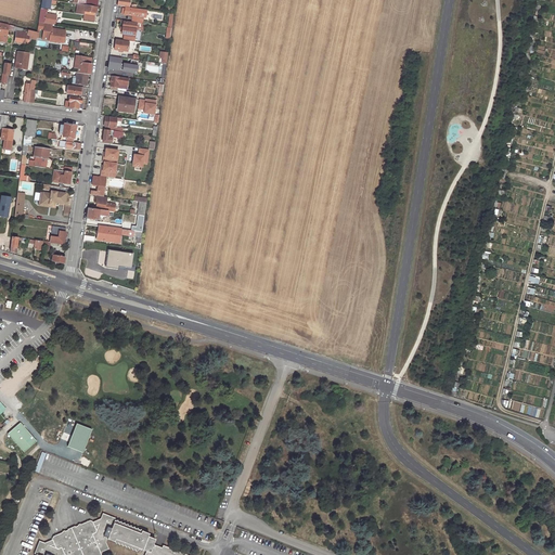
[(51,0),(41,0),(40,9),(48,10),(50,10),(51,0)]
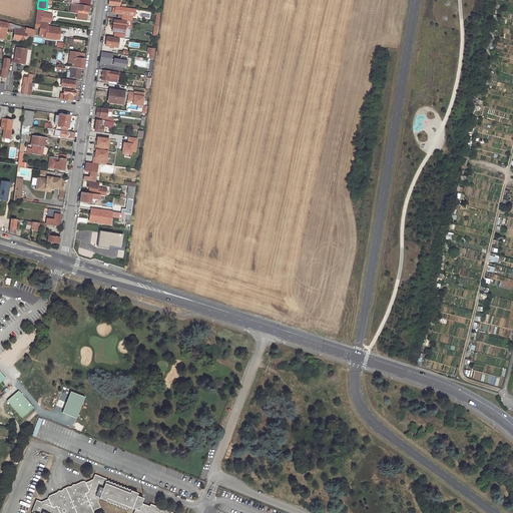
[(77,14),(87,15),(88,10),(89,6),(71,4),(71,6),(74,6),(73,9),(78,10),(77,14)]
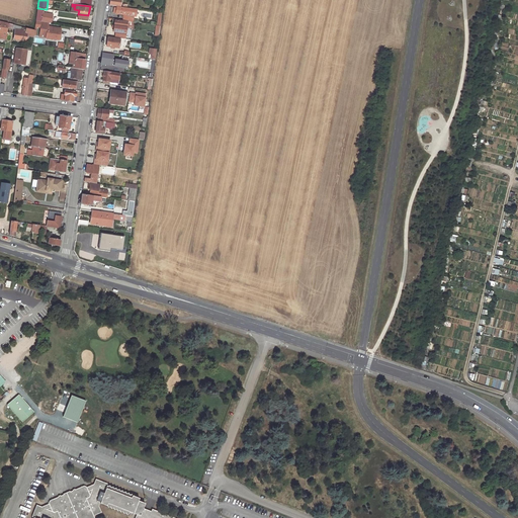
[(126,8),(116,6),(116,8),(114,8),(114,9),(113,12),(116,12),(115,14),(123,15),(123,20),(131,21),(131,18),(130,18),(131,16),(133,16),(134,9),(126,8)]
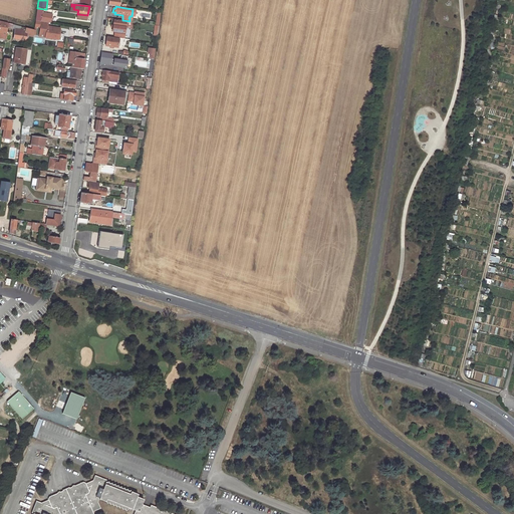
[(37,8),(35,20),(41,21),(48,22),(53,23),(54,19),(51,19),(52,14),(43,13),(44,9),(37,8)]
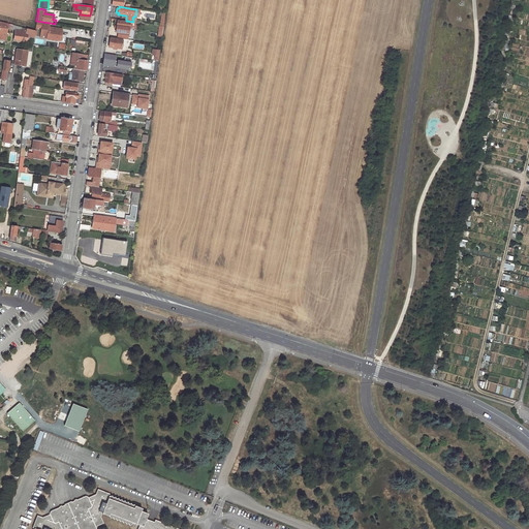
[(126,21),(118,20),(117,25),(116,28),(116,31),(118,31),(117,38),(127,40),(128,28),(129,25),(130,25),(135,26),(135,23),(133,22),(126,21)]
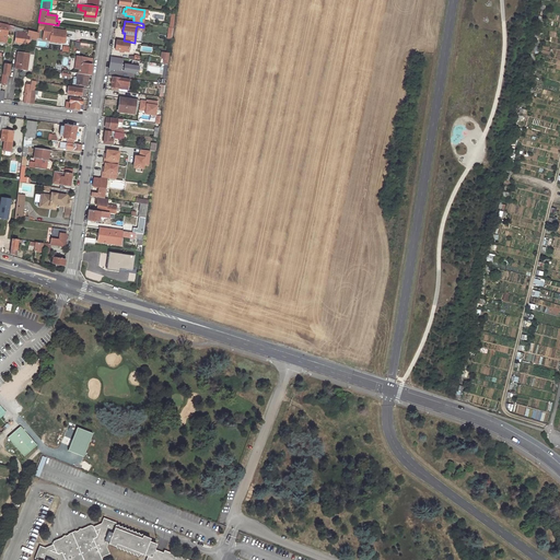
[(4,25),(0,23),(0,35),(2,36),(2,34),(8,34),(8,31),(9,25),(4,25)]
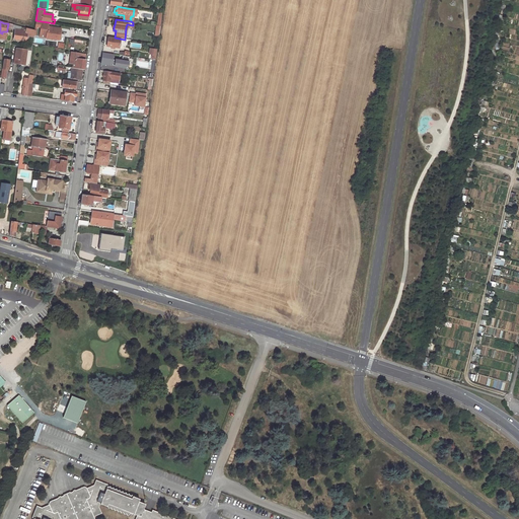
[(49,22),(42,21),(40,34),(47,35),(46,38),(59,40),(60,35),(61,30),(48,28),(49,22)]
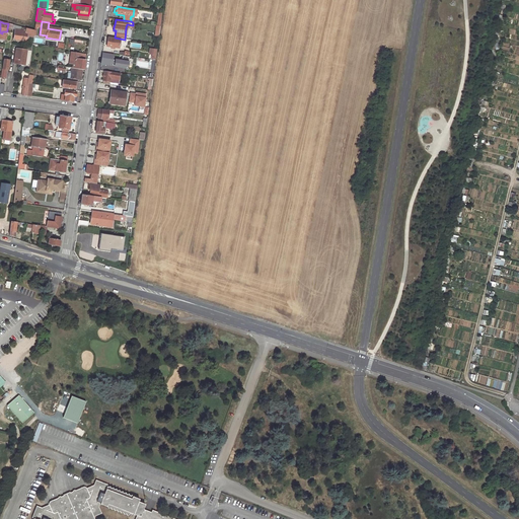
[(34,30),(14,25),(14,29),(15,29),(13,40),(19,41),(19,40),(22,41),(26,41),(27,36),(33,38),(34,30)]
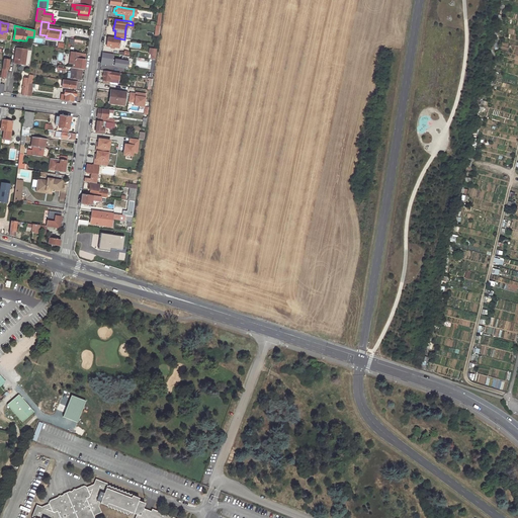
[(107,42),(106,47),(118,49),(120,39),(108,37),(107,42)]
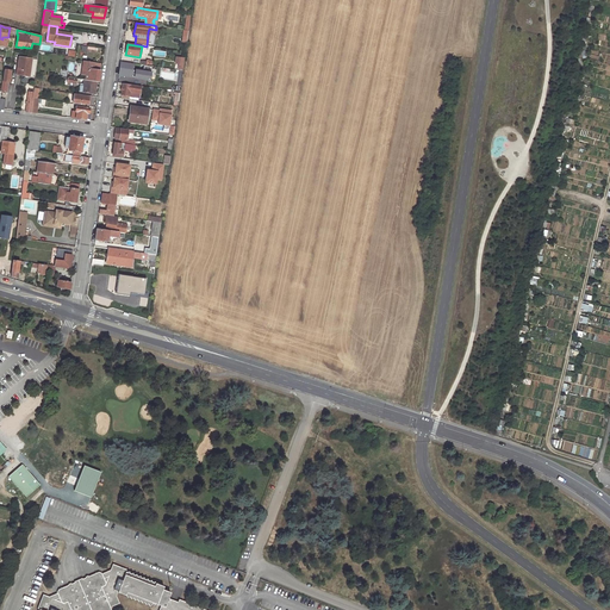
[(19,57),(17,75),(23,75),(29,76),(30,69),(31,69),(32,58),(19,57)]
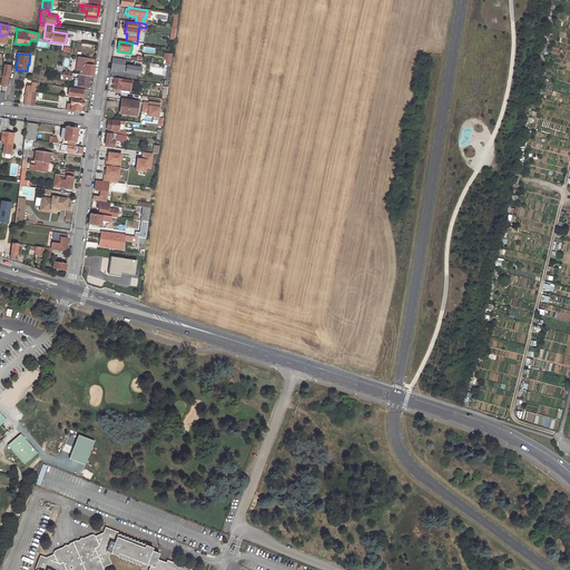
[(65,70),(65,72),(72,74),(79,75),(90,76),(91,77),(92,68),(94,60),(78,58),(77,65),(80,65),(80,70),(76,69),(72,69),(72,71),(65,70)]
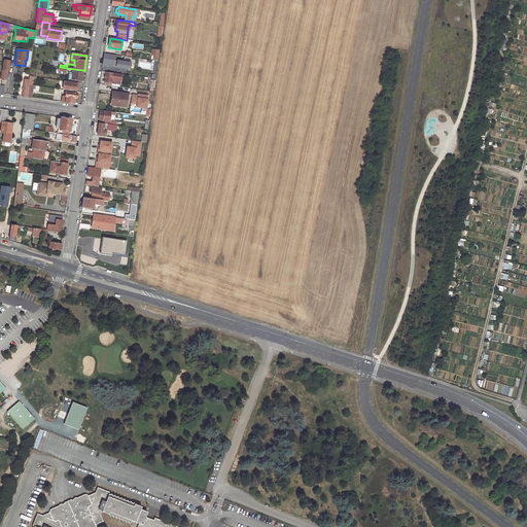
[(115,56),(104,54),(103,60),(103,65),(113,66),(115,56)]
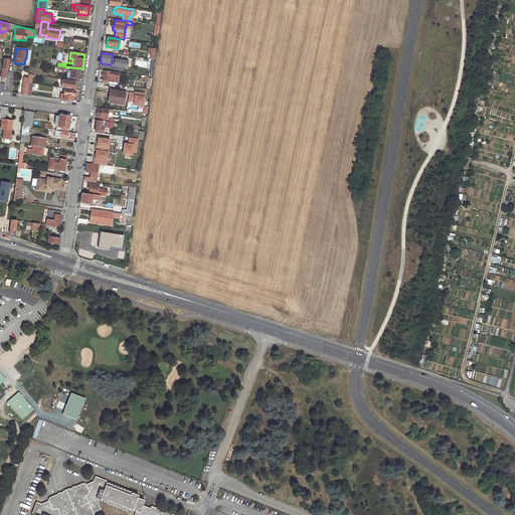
[(8,69),(9,60),(3,59),(1,76),(3,77),(5,77),(7,69),(8,69)]
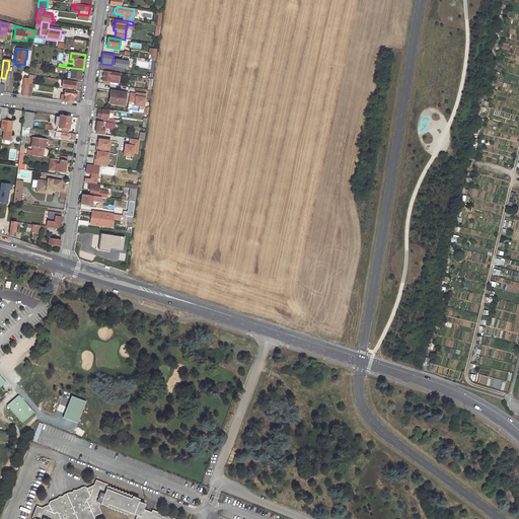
[(128,61),(115,60),(114,67),(128,69),(128,61)]
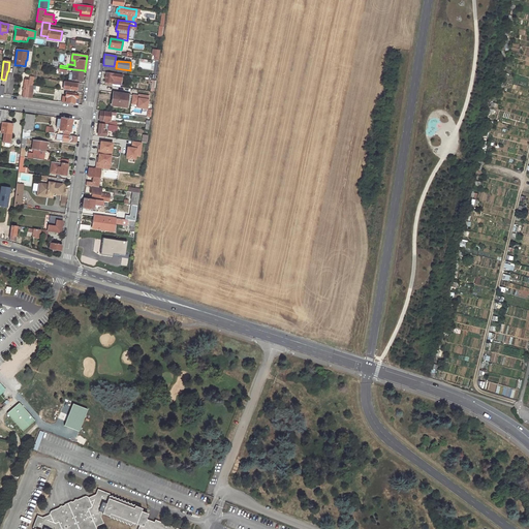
[(84,70),(73,69),(73,74),(70,74),(69,80),(83,82),(83,75),(84,70)]
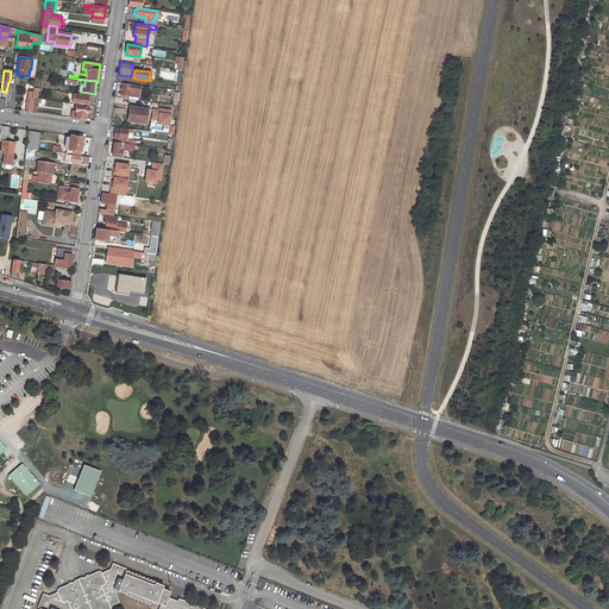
[(126,83),(123,83),(121,88),(120,95),(129,96),(130,92),(139,93),(140,86),(126,83)]
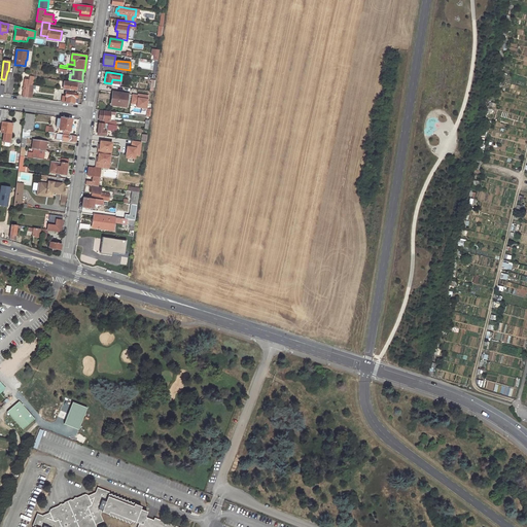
[(64,82),(63,90),(76,92),(77,85),(78,85),(79,82),(76,82),(76,83),(65,81),(64,82)]
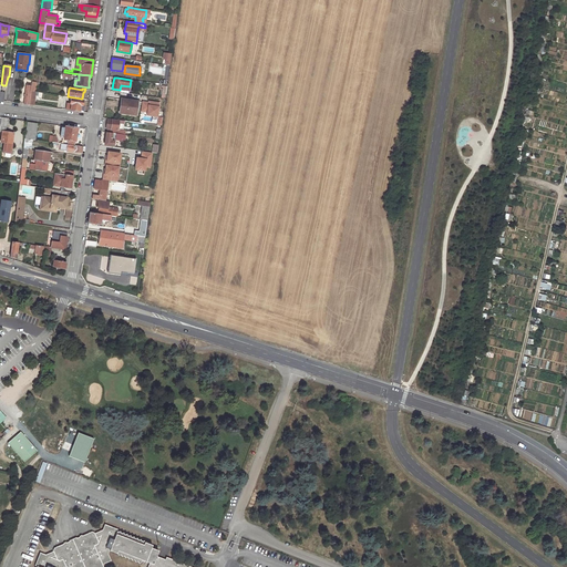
[(71,104),(70,111),(80,112),(80,106),(82,106),(83,101),(71,100),(70,104),(71,104)]
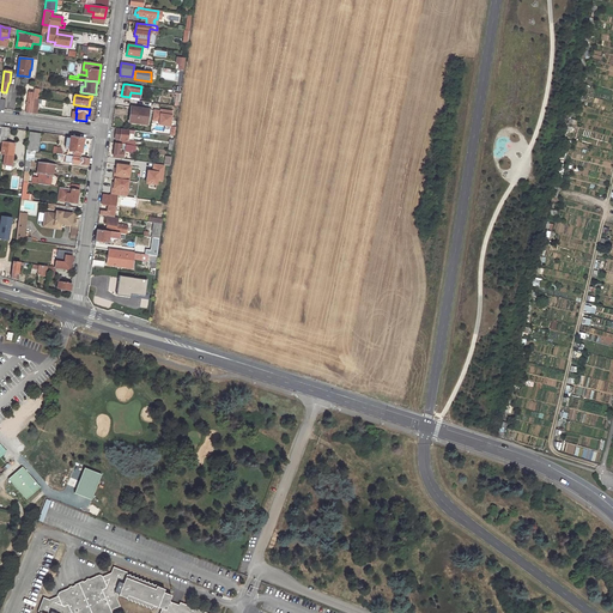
[(149,110),(132,108),(131,116),(129,122),(147,125),(149,110)]
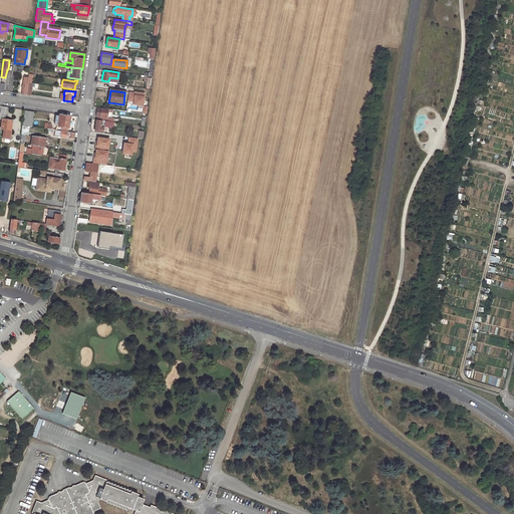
[(145,94),(129,91),(127,101),(133,102),(133,105),(143,107),(145,94)]
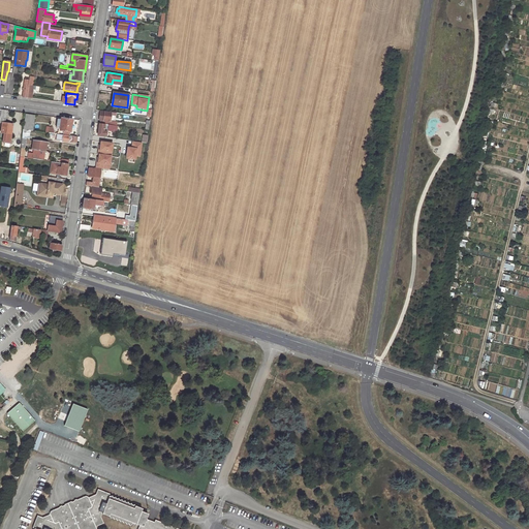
[(111,112),(104,111),(104,112),(100,112),(99,116),(99,120),(100,120),(100,123),(117,126),(118,123),(110,122),(111,116),(111,112)]
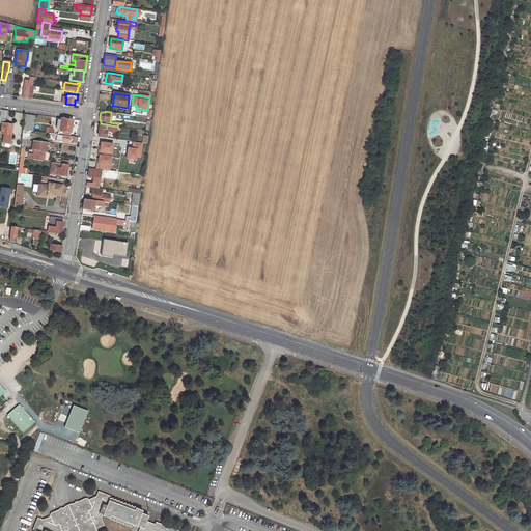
[(35,116),(25,115),(23,131),(29,131),(33,132),(35,116)]
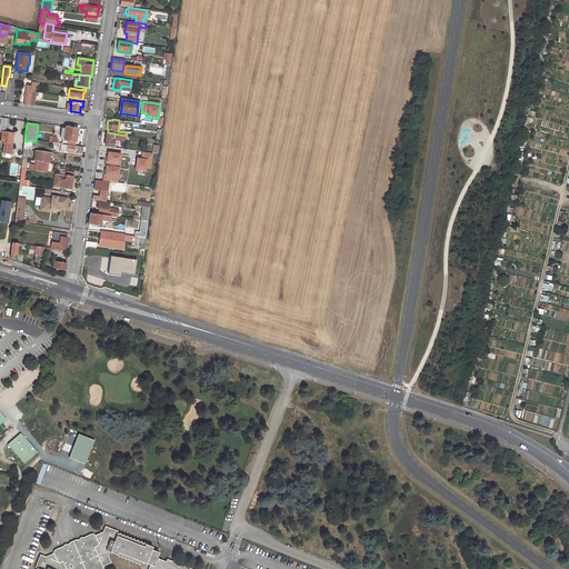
[(77,137),(78,129),(66,128),(66,129),(63,140),(68,141),(68,145),(75,146),(77,137)]
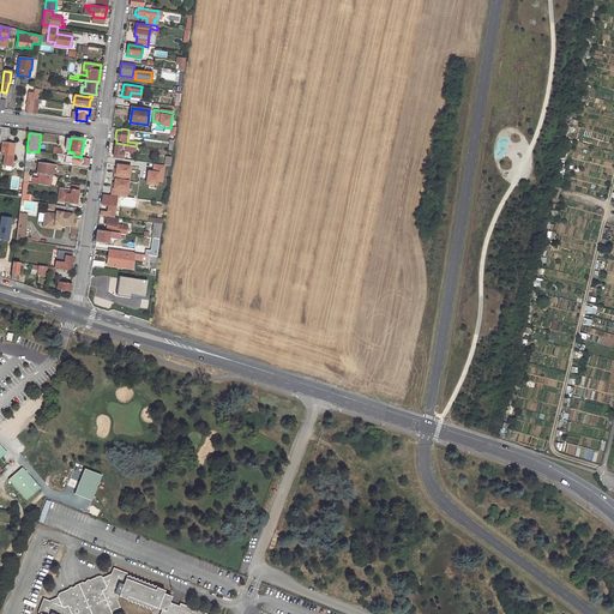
[(10,144),(2,143),(0,155),(5,155),(4,160),(12,161),(14,145),(10,144)]
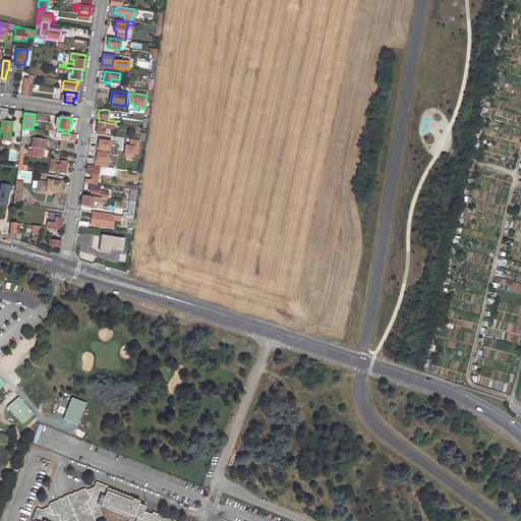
[(99,121),(98,121),(98,126),(97,126),(96,128),(97,128),(97,132),(105,134),(106,128),(114,129),(115,124),(99,121)]
